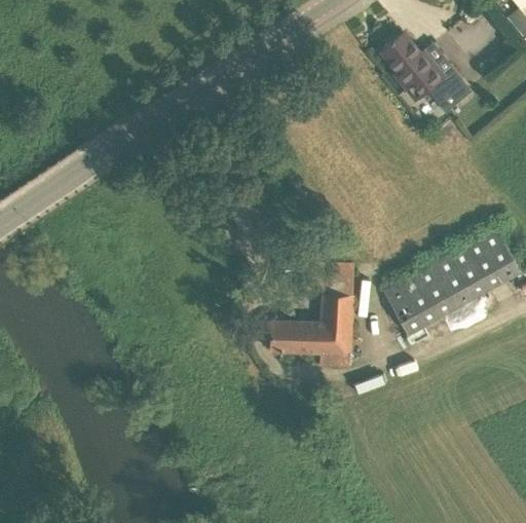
[(525,0),(494,0),(525,37),(525,0)]
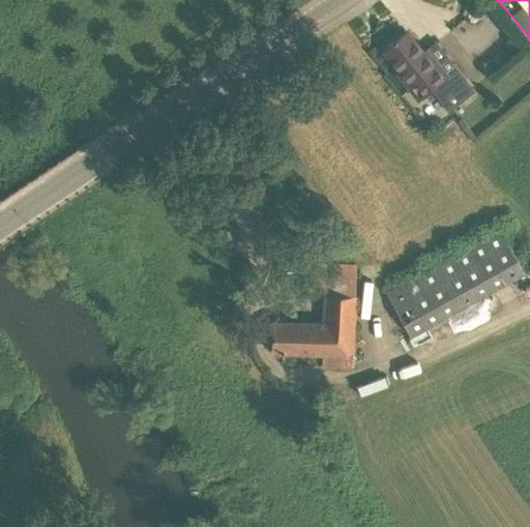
[(475,91),(457,68),(446,77),(425,52),(422,55),(406,34),(383,53),(401,74),(398,76),(419,103),(433,92),(450,113),(475,91)]
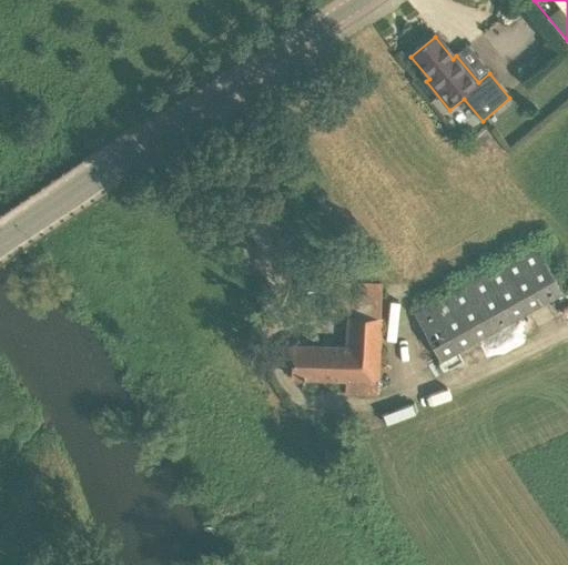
[(537,248),(414,315),(440,363),(563,295),(537,248)]
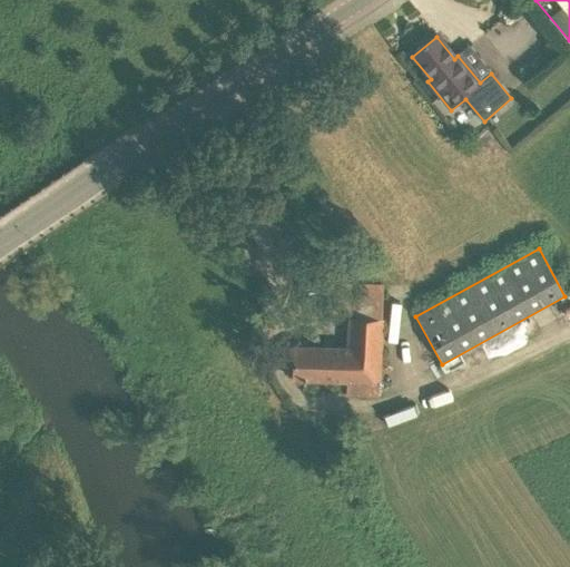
[(355,318),(355,321),(382,321),(383,287),(356,287),(355,318)]
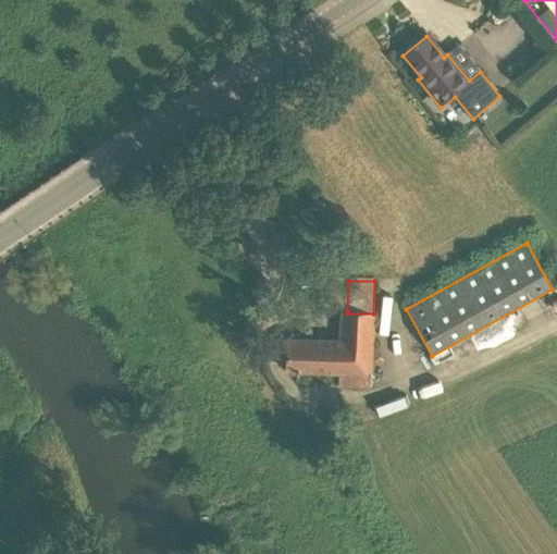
[(375,314),(373,314),(347,314),(342,312),(341,344),(288,341),(286,373),(338,376),(338,390),(370,391),(370,376),(372,377),(375,314)]
